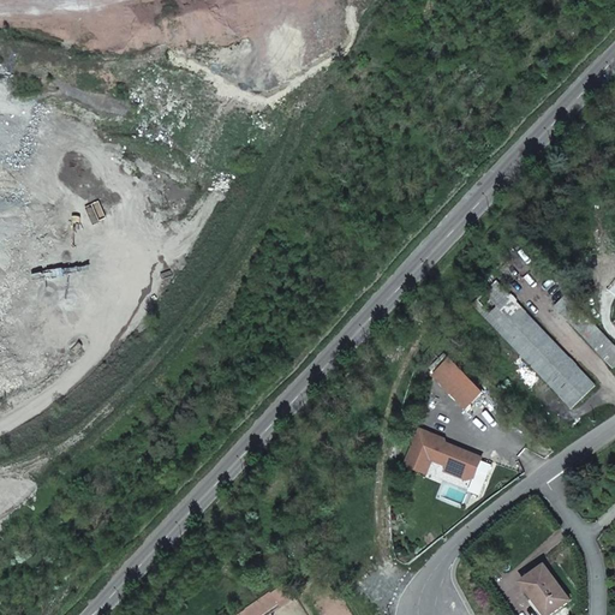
[(595,384),(495,281),(472,303),(572,407),(595,384)]
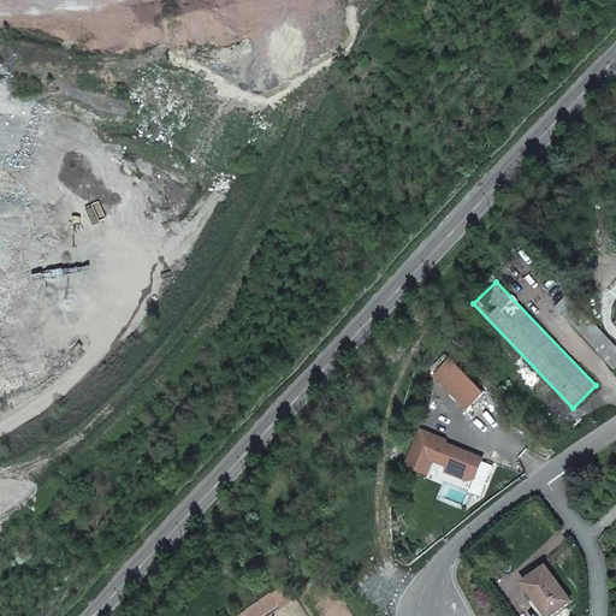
[(615,366),(615,345),(567,295),(556,306),(615,368),(615,366)]
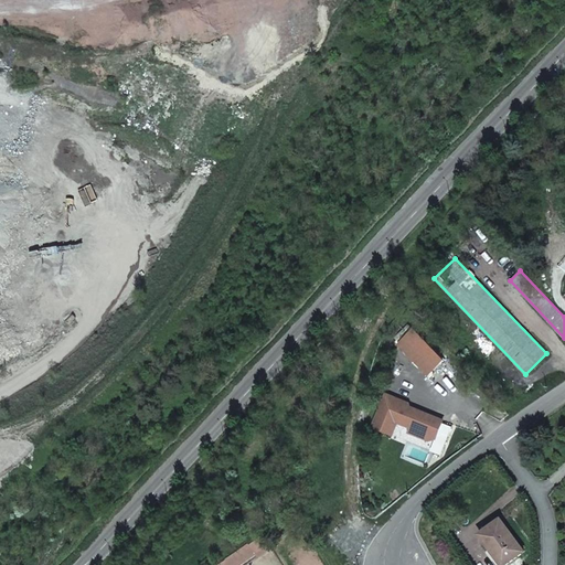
[(415,329),(401,343),(429,374),(444,360),(415,329)]
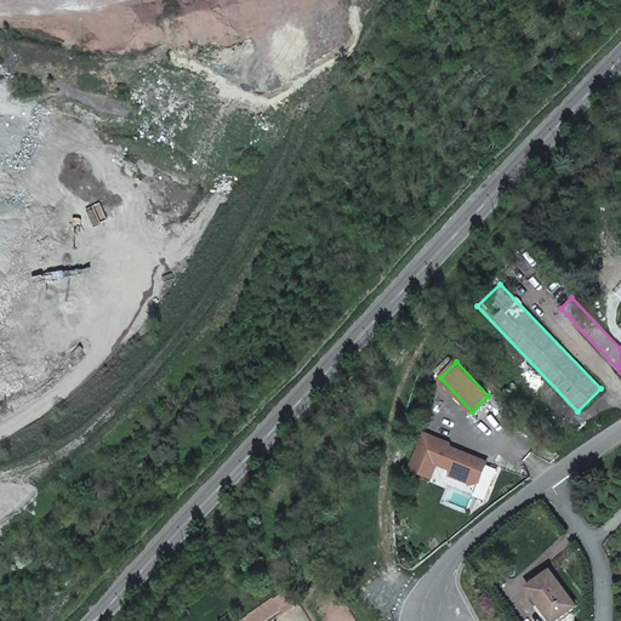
[(423,432),(408,467),(431,477),(436,462),(450,468),(478,480),(485,466),(486,462),(450,446),(448,443),(423,432)]
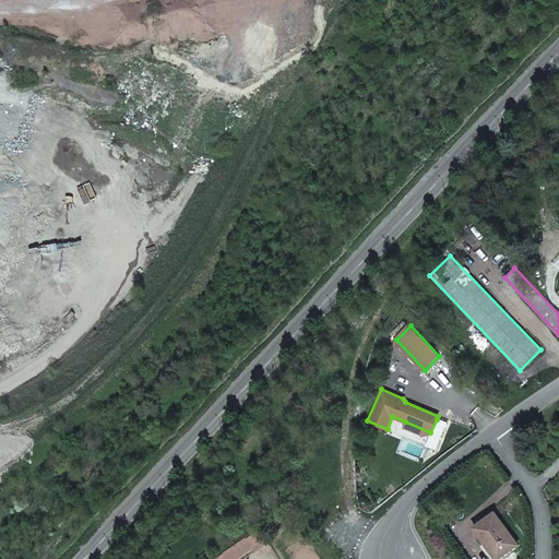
[(445,423),(437,419),(430,432),(440,437),(445,423)]
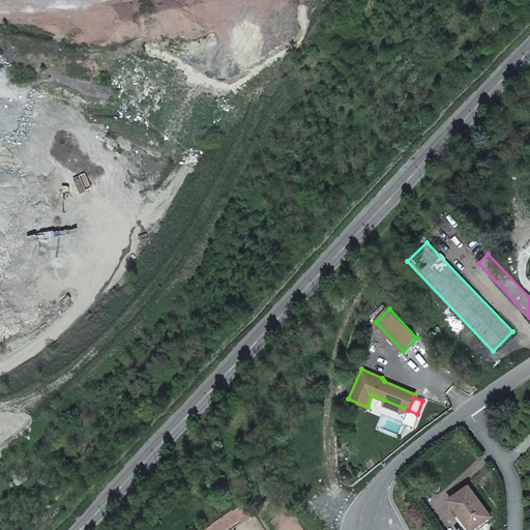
[(408,410),(384,400),(383,405),(401,412),(408,410)]
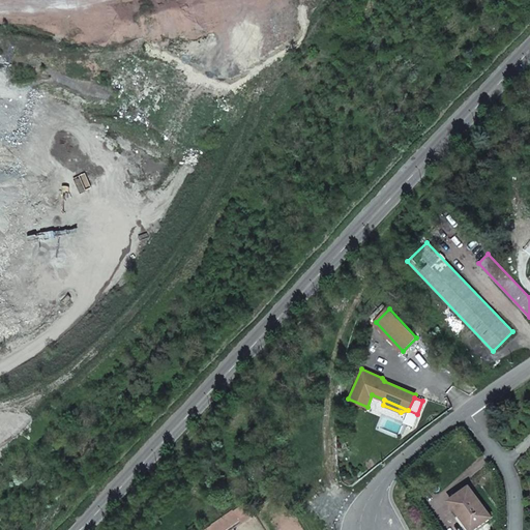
[(469,487),(449,501),(461,517),(464,514),(474,529),(492,517),(469,487)]
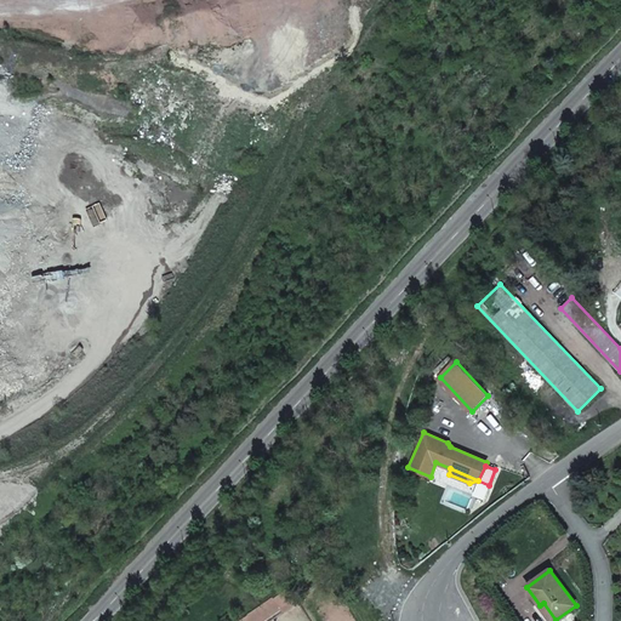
[(288,590),(274,598),(273,597),(269,599),(239,620),(261,620),(280,609),(280,610),(295,602),(288,590)]
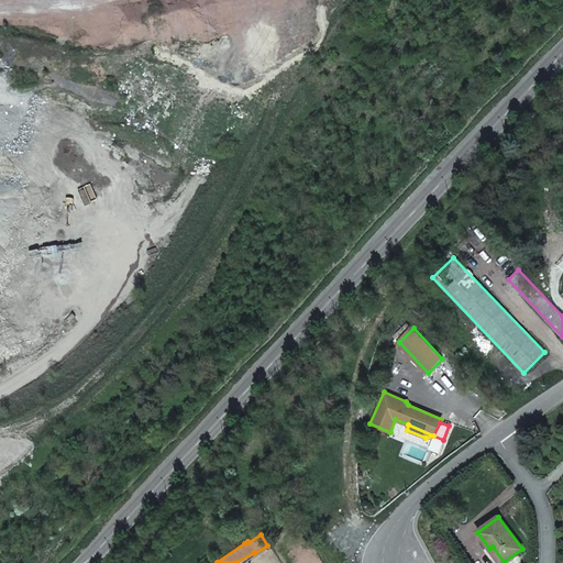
[(489,549),(487,551),(496,562),(501,562),(504,562),(493,547),(489,549)]
